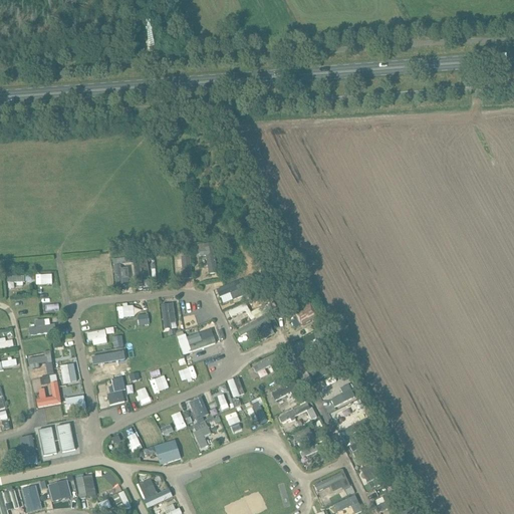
[(200,257),(206,256),(209,274),(218,272),(214,243),(199,245),(200,257)]
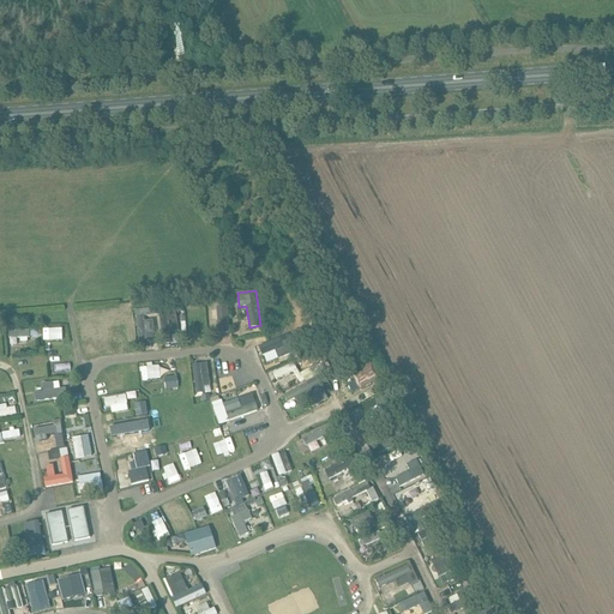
[(139,342),(161,338),(156,307),(134,309),(139,342)]
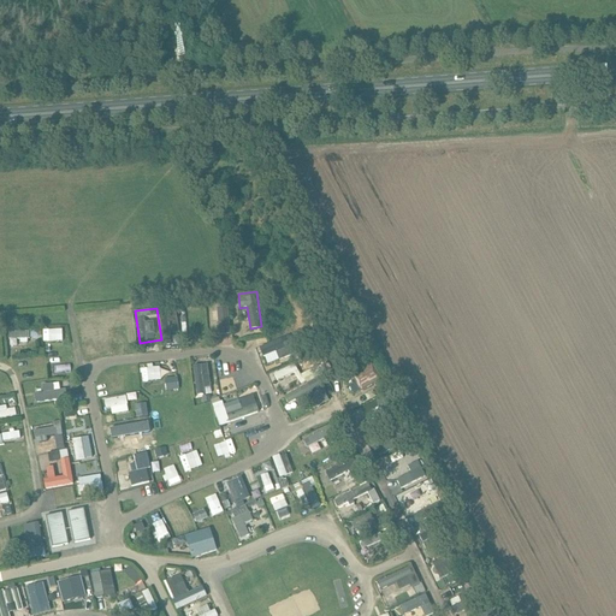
[(92,343),(99,342),(96,329),(82,331),(86,350),(93,349),(92,343)]
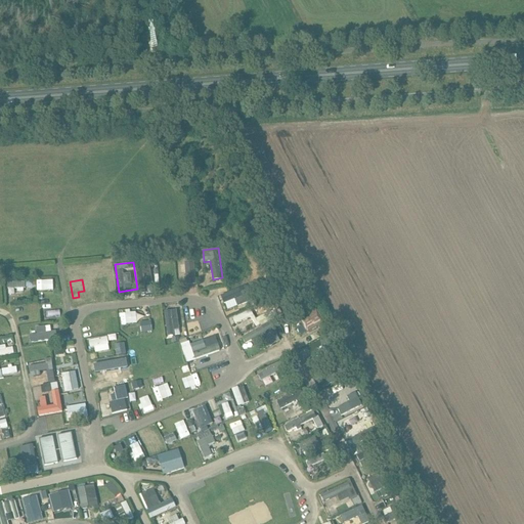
[(7,281),(8,290),(36,289),(35,280),(7,281)]
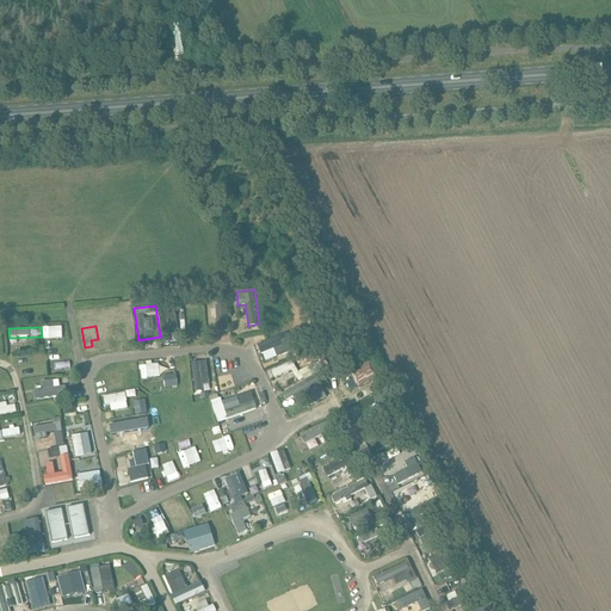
[(283,337),(259,343),(264,360),(288,355),(283,337)]
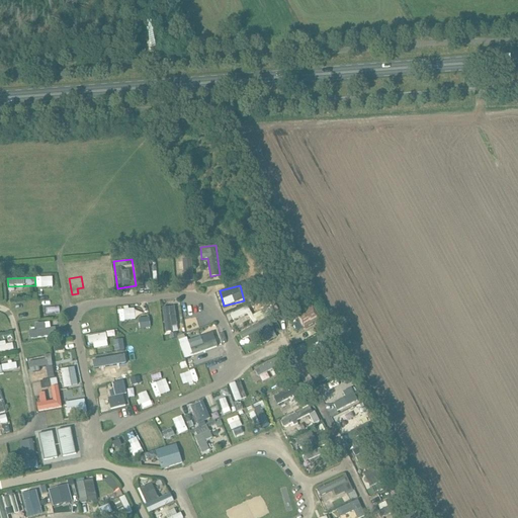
[(15,310),(36,310),(36,300),(15,301),(15,310)]
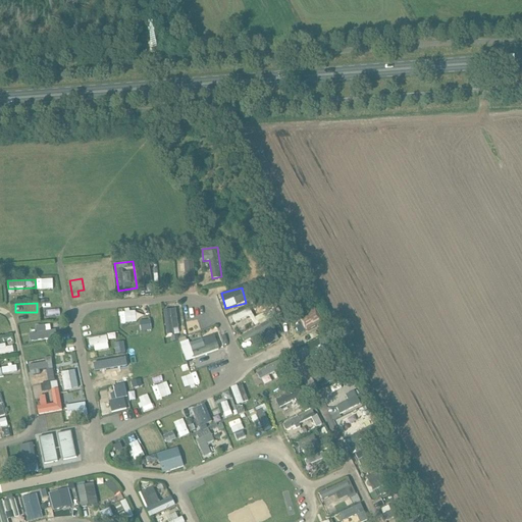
[(163,310),(167,334),(179,333),(175,308),(163,310)]
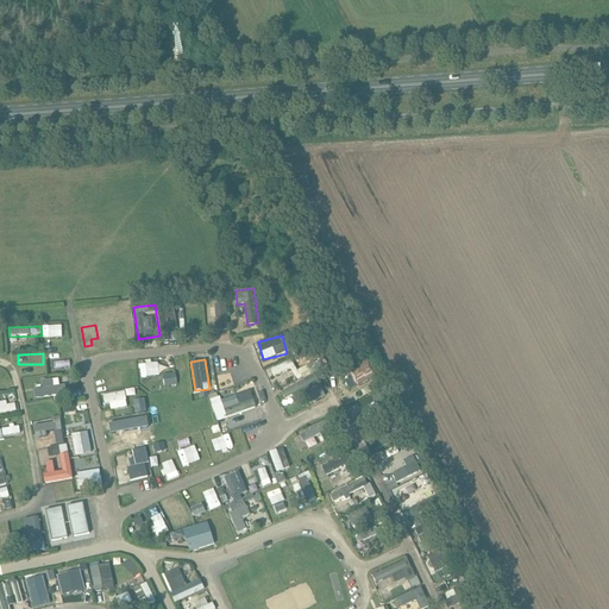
[(275,377),(293,369),(297,380),(313,374),(308,365),(296,371),(292,359),(271,369),(275,377)]
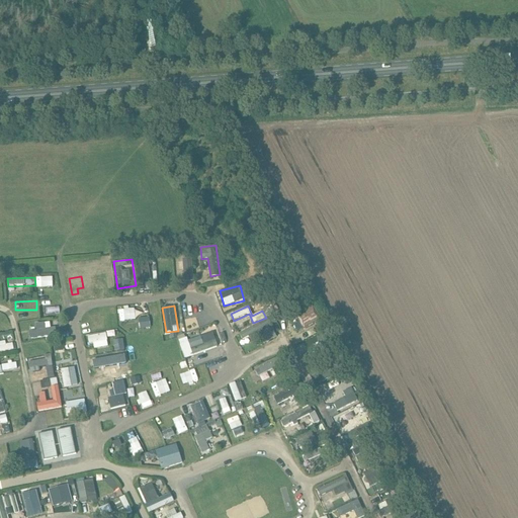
[(296,315),(303,326),(319,317),(313,306),(296,315)]
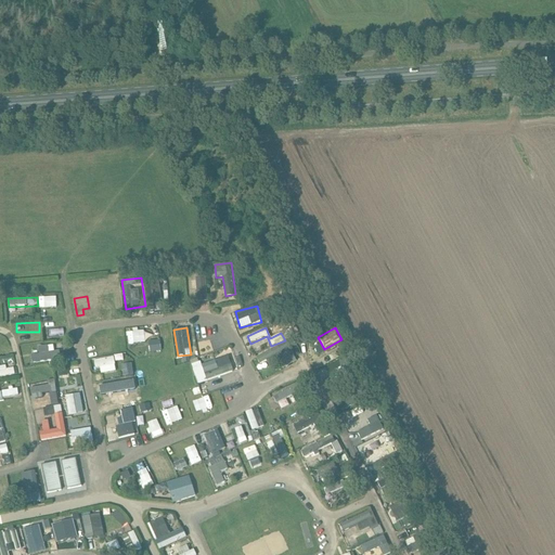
[(194,334),(196,345),(205,343),(203,333),(194,334)]
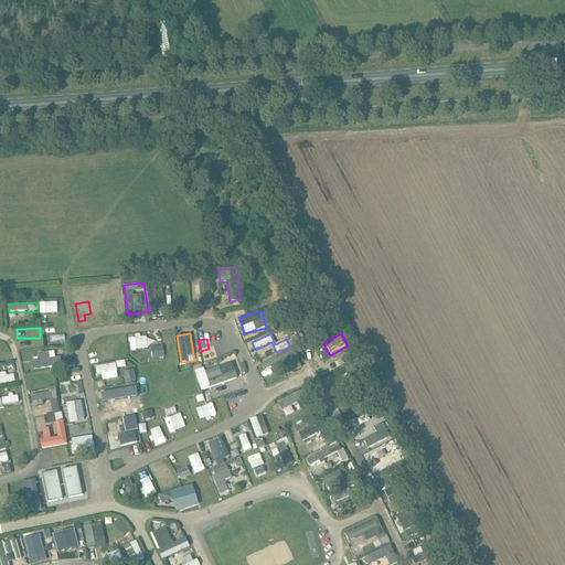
[(216,340),(217,349),(227,348),(225,339),(216,340)]
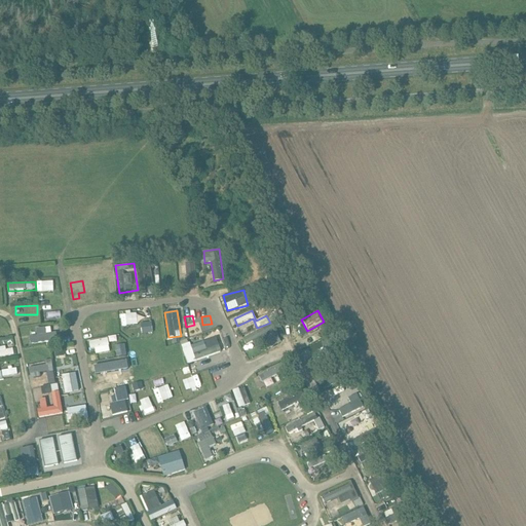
[(213,323),(184,332),(186,339),(215,330),(213,323)]
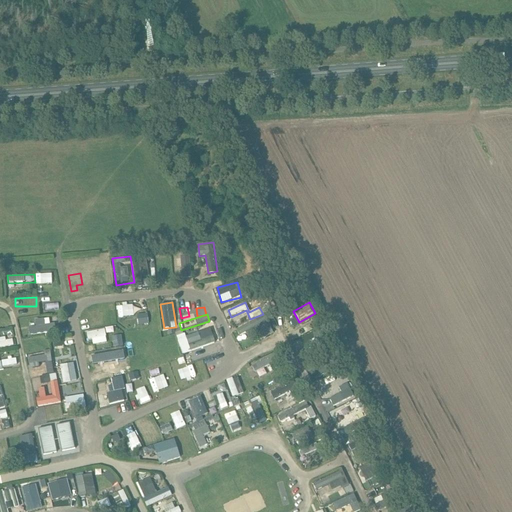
[(267,316),(236,327),(240,338),(258,332),(260,339),(273,335),(267,316)]
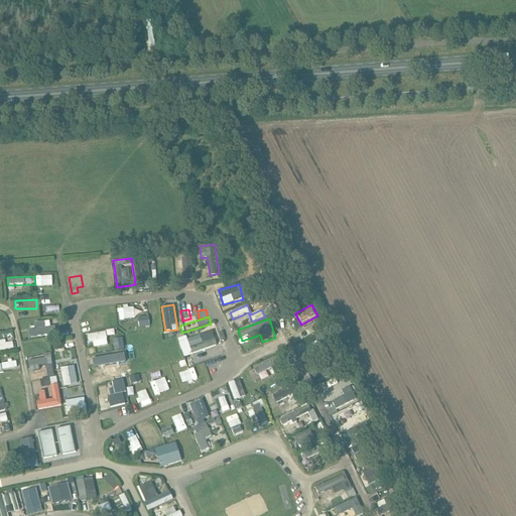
[(50,327),(49,321),(36,321),(36,329),(29,330),(30,337),(56,336),(56,327),(50,327)]
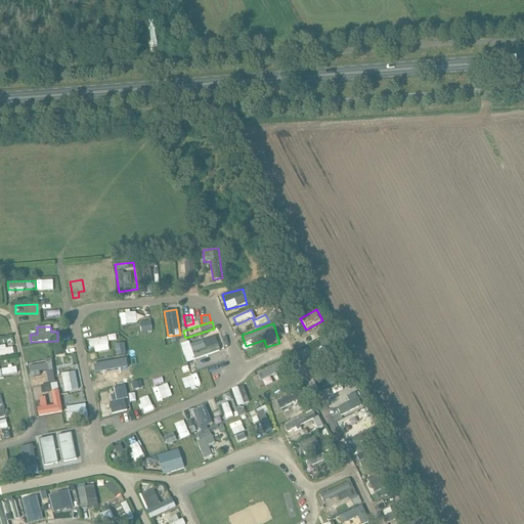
[(179,341),(186,361),(220,351),(216,336),(189,345),(187,338),(179,341)]
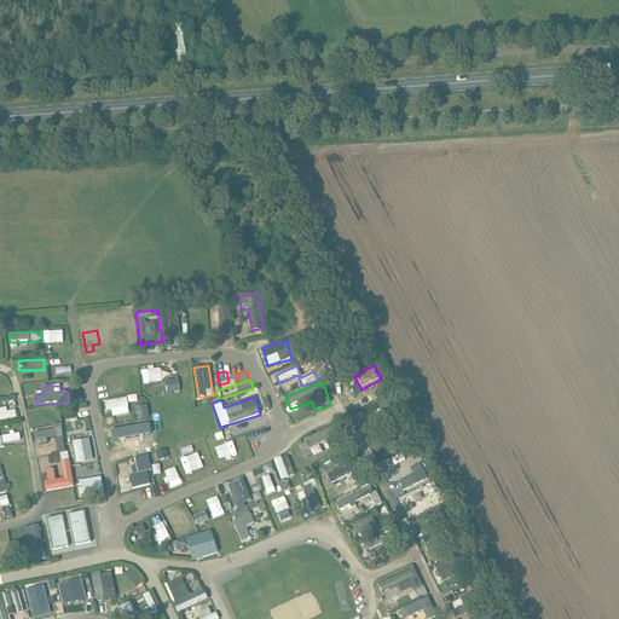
[(0,408),(0,420),(17,418),(16,410),(7,411),(6,408),(0,408)]
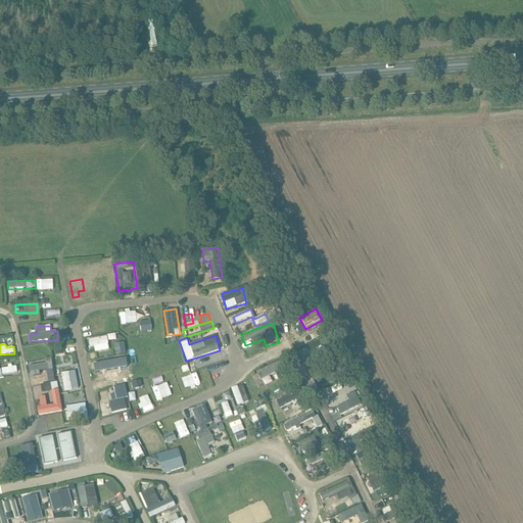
[(125,354),(93,361),(96,375),(128,369),(125,354)]
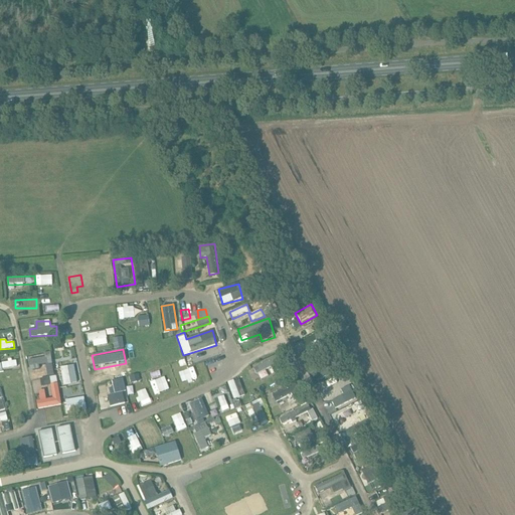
[(199,353),(170,362),(175,377),(189,372),(194,387),(201,384),(196,369),(203,366),(199,353)]
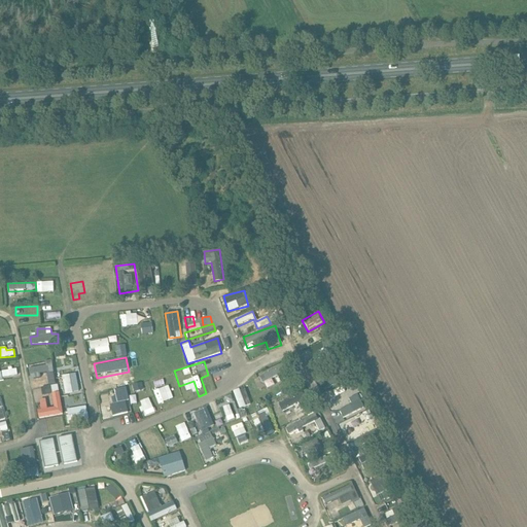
[(220,363),(208,370),(215,384),(227,378),(220,363)]
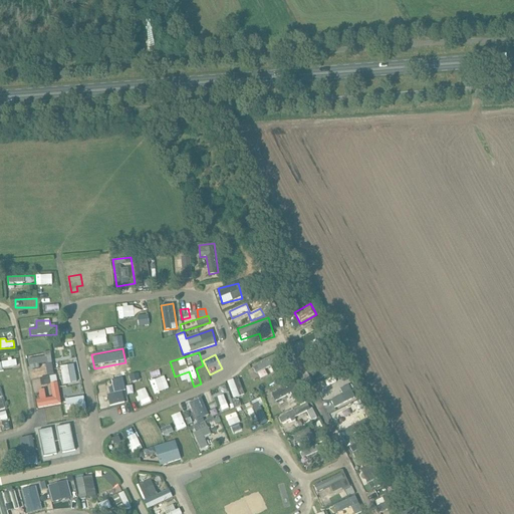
[(257,373),(279,360),(276,354),(253,368),(257,373)]
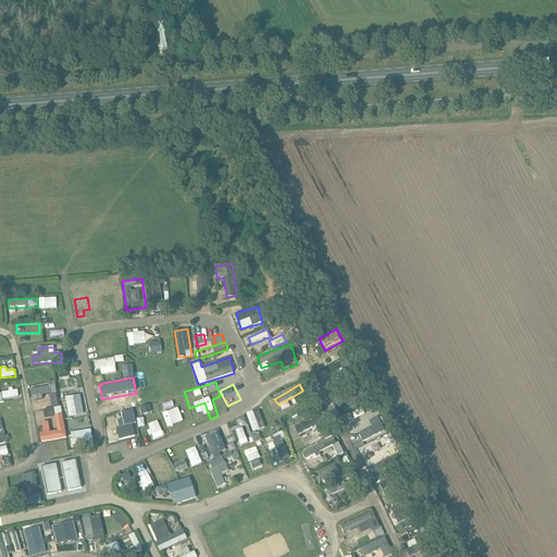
[(32,388),(33,396),(52,395),(51,387),(32,388)]
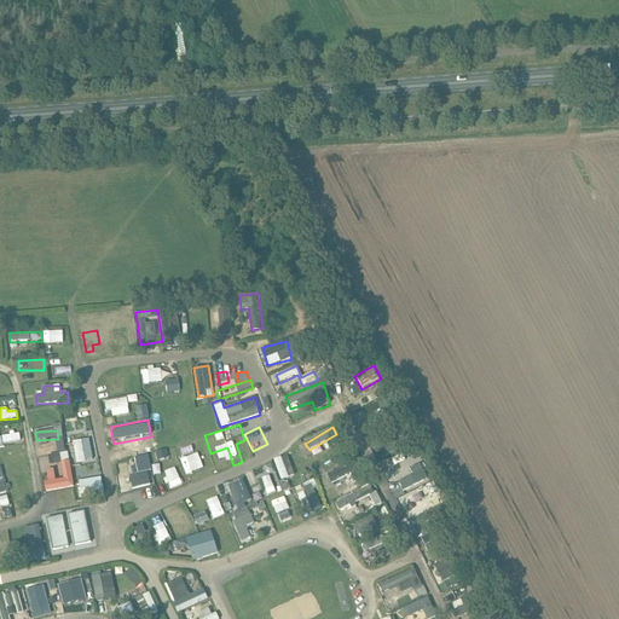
[(1,434),(1,444),(22,443),(21,433),(1,434)]
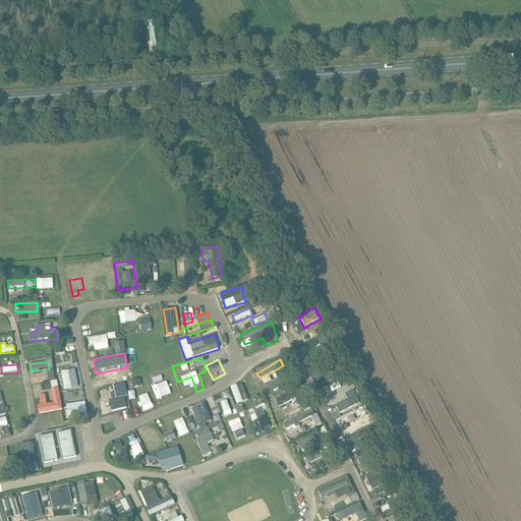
[(48,380),(62,379),(61,366),(47,367),(48,380)]
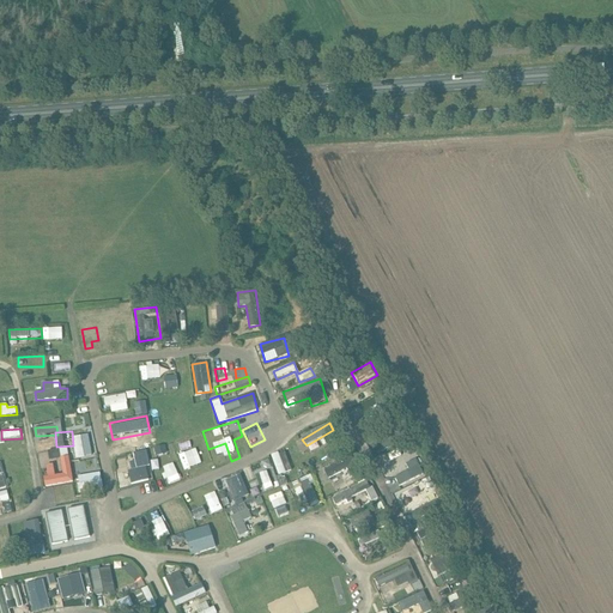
[(163,485),(177,480),(171,460),(181,456),(176,442),(152,450),(163,485)]
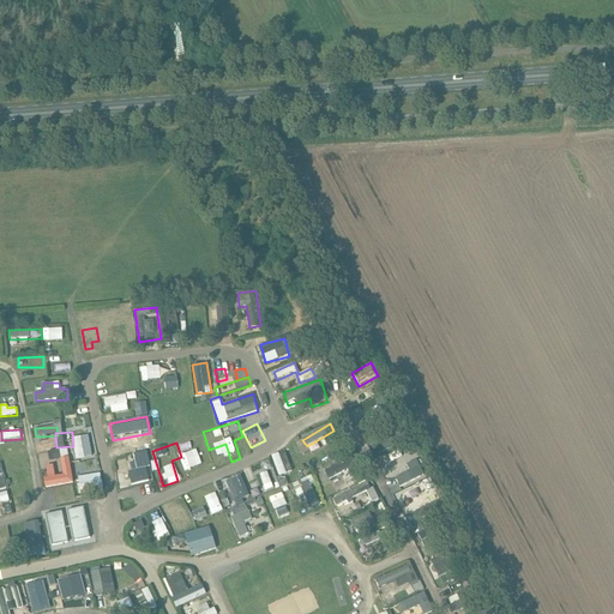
[(49,461),(60,459),(60,449),(55,450),(55,444),(41,446),(41,452),(48,451),(49,461)]
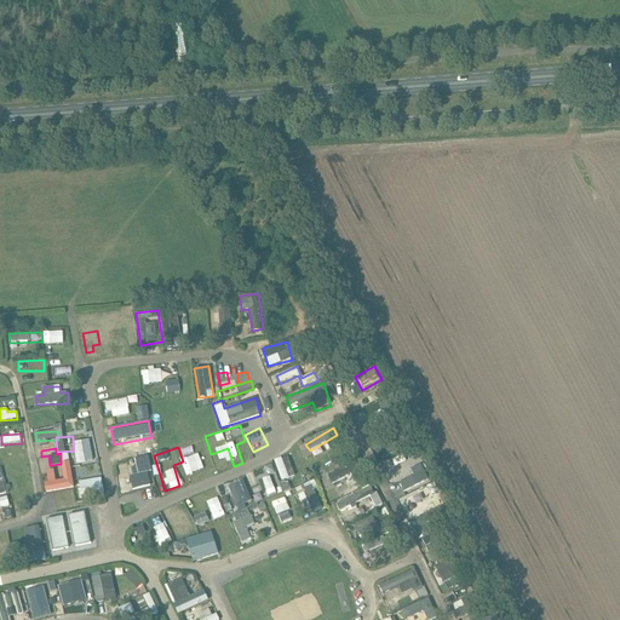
[(70,451),(73,466),(90,463),(87,448),(70,451)]
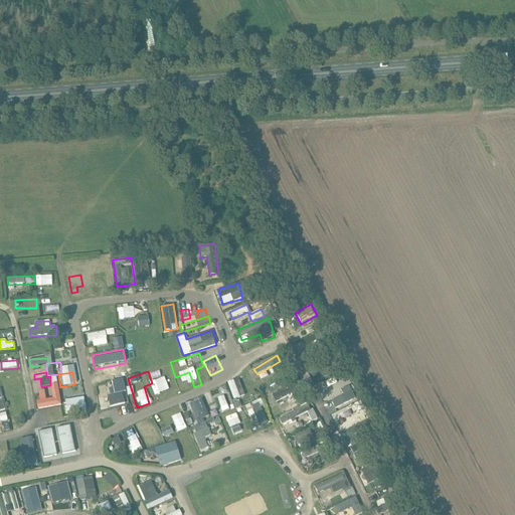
[(239,379),(228,382),(233,399),(243,396),(239,379)]
